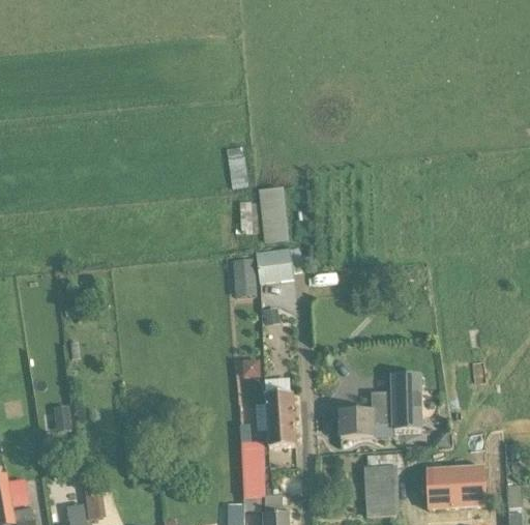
[(255,187),(263,241),(286,237),(277,183),(255,187)]
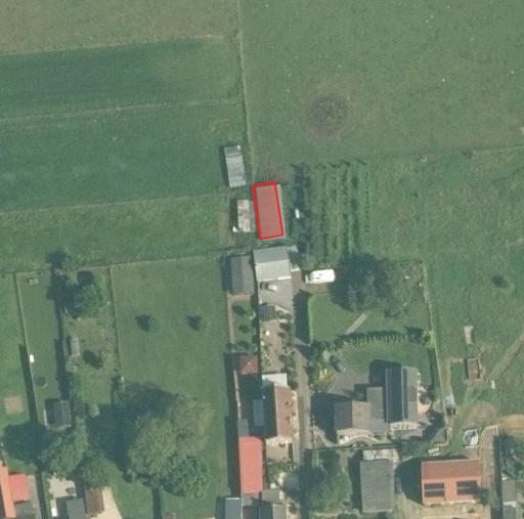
[(296,245),(287,246),(290,268),(299,267),(296,245)]
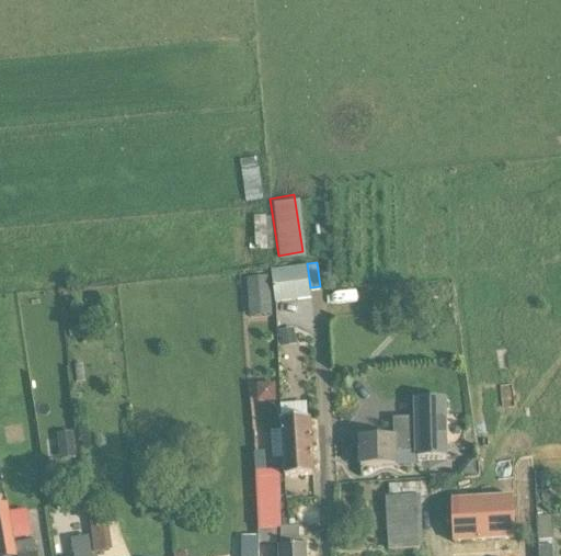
[(311,294),(310,287),(307,263),(271,268),(275,298),(311,294)]
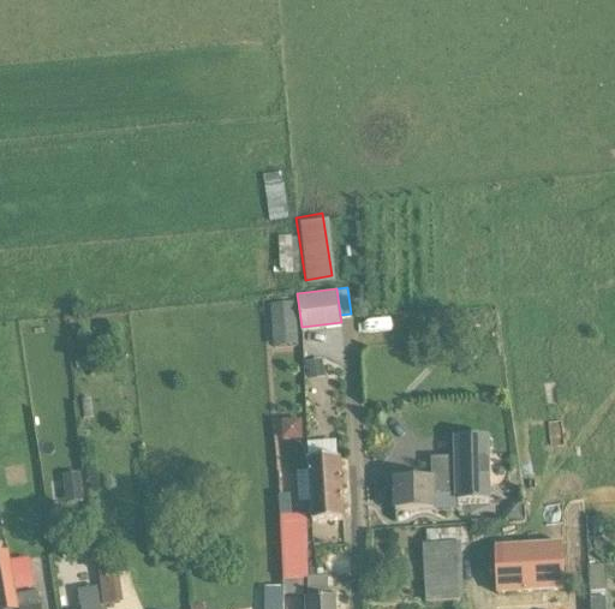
[(272,300),(273,333),(297,332),(296,299),(272,300)]
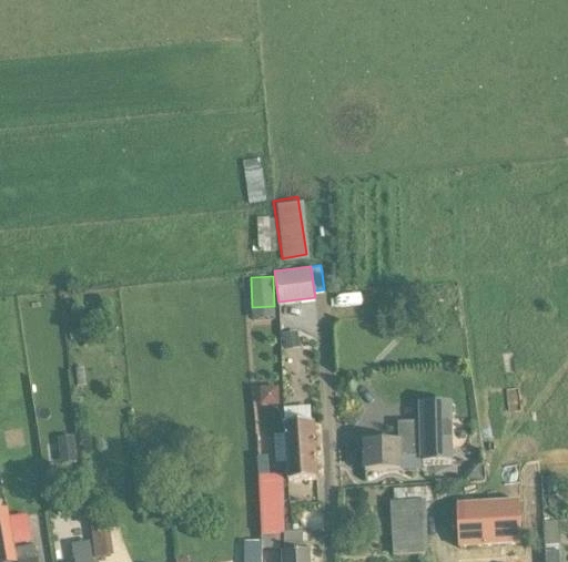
[(443,285),(422,287),(422,299),(444,298),(443,285)]
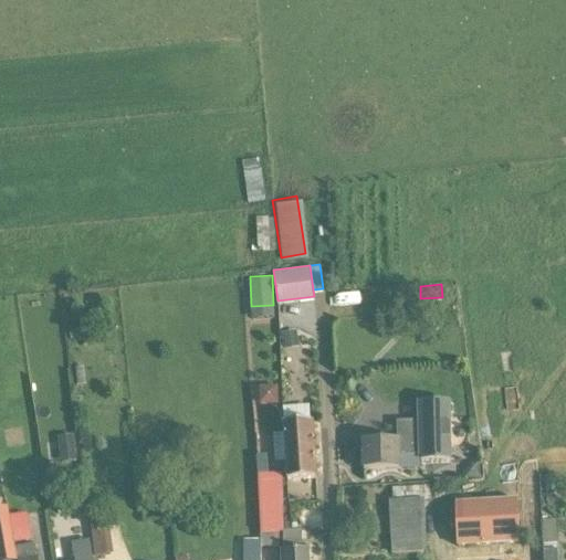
[(296,327),(281,329),(284,346),(299,344),(296,327)]
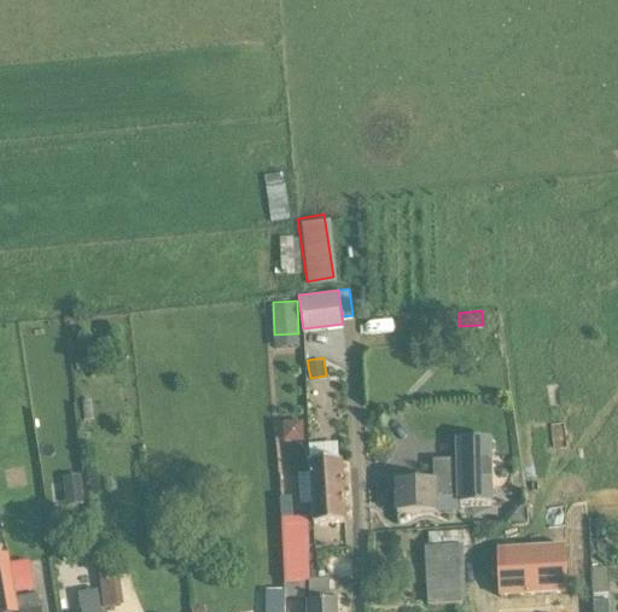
[(302,437),(301,415),(277,417),(278,438),(302,437)]
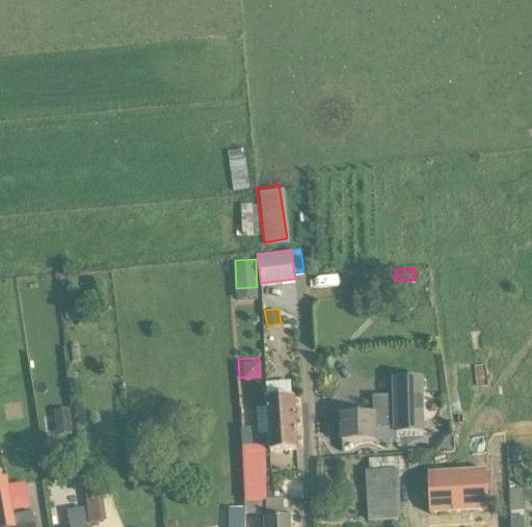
[(374,412),(341,413),(342,440),(375,439),(397,439),(396,431),(423,430),(422,375),(394,375),(395,394),(374,394),(374,412)]
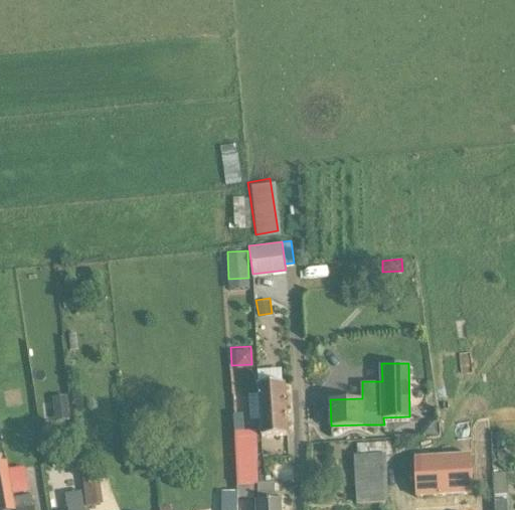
[(259,382),(260,391),(261,417),(262,435),(287,433),(283,380),(259,382)]
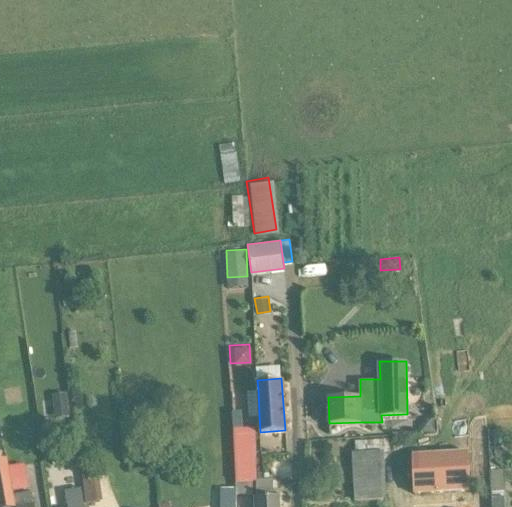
[(249,415),(259,415),(258,389),(248,389),(249,415)]
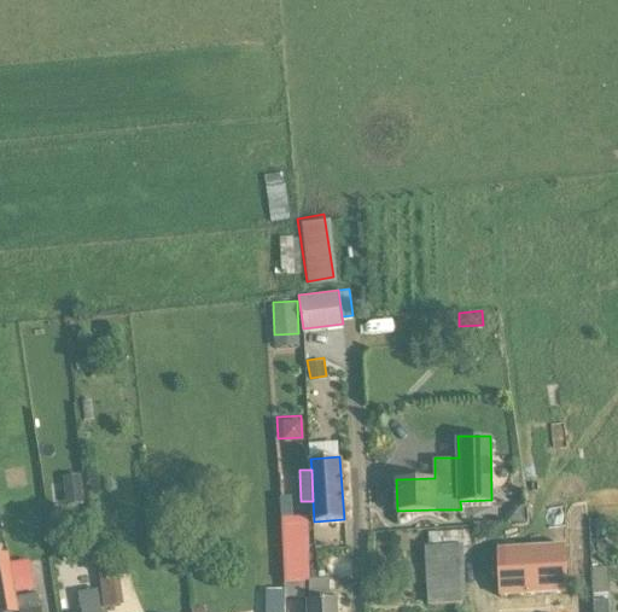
[(64,488),(81,485),(80,472),(63,473),(64,488)]
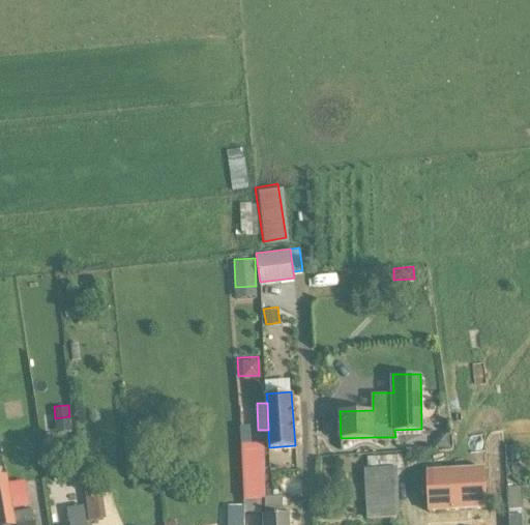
[(435,437),(436,446),(450,445),(449,431),(439,432),(435,437)]
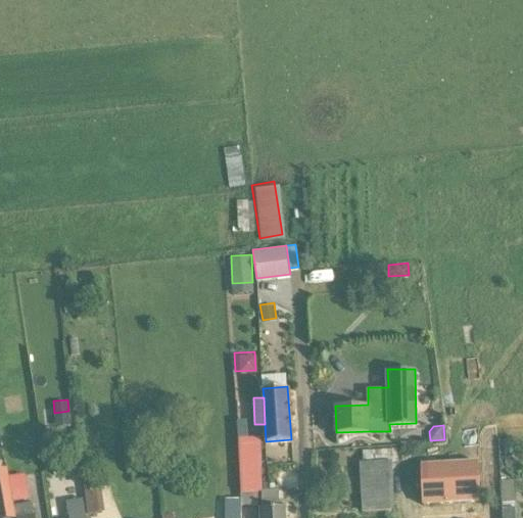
[(259,435),(238,436),(240,489),(257,489),(260,489),(260,488),(259,435)]
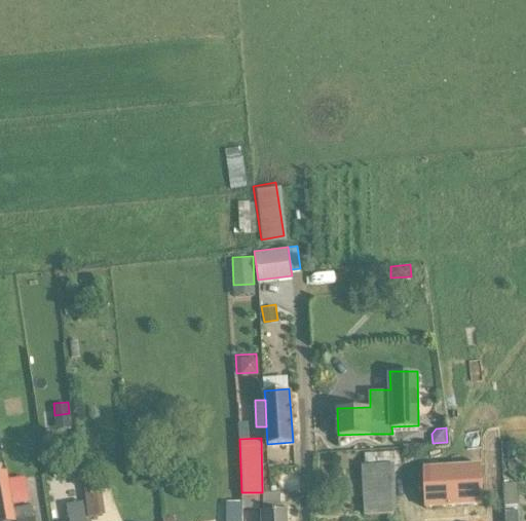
[(424,508),(483,503),(481,458),(423,462),(424,508)]
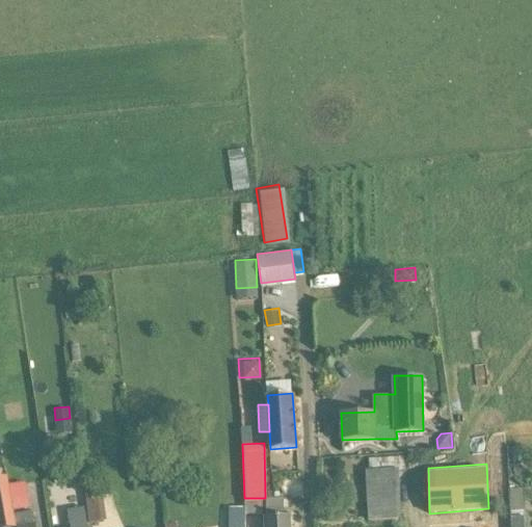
[(395,516),(394,466),(362,467),(363,516),(395,516)]
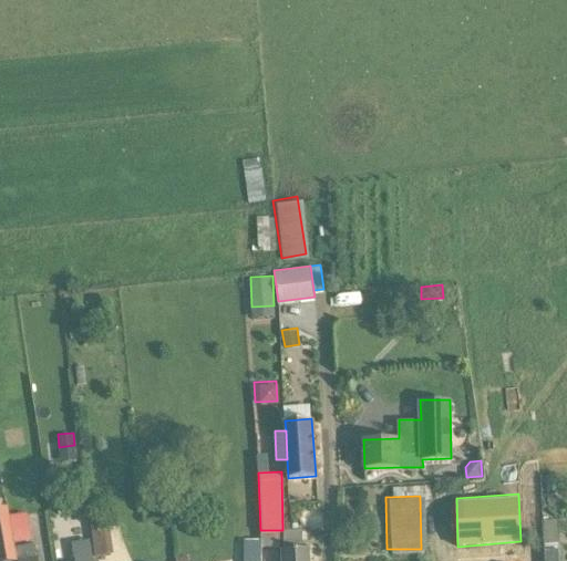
[(0,560),(11,560),(16,560),(14,557),(4,506),(0,506),(0,560)]
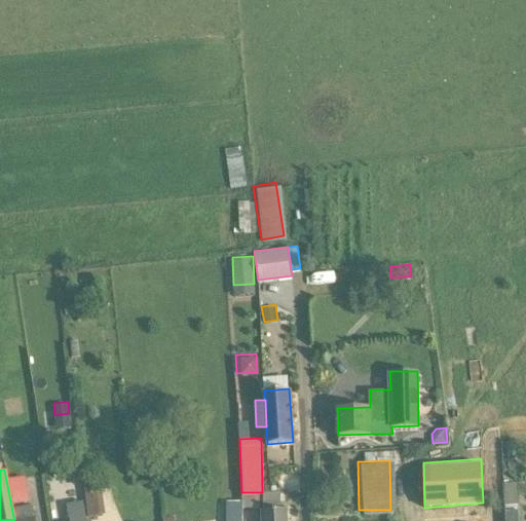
[(504,503),(518,501),(519,501),(518,480),(504,481),(504,503)]
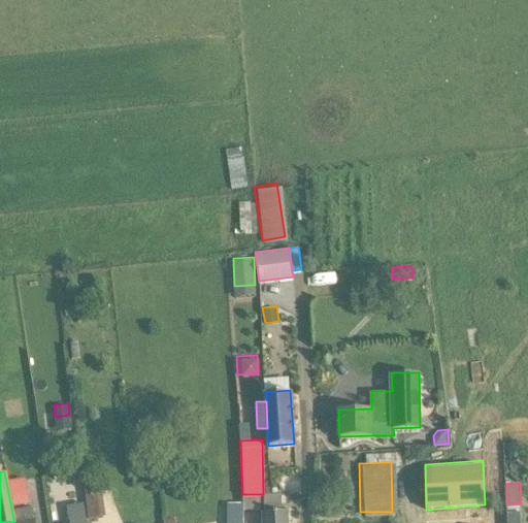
[(263,512),(262,512),(262,522),(288,522),(288,511),(281,512),(279,492),(277,492),(272,492),(270,492),(265,493),(263,493),(263,494),(263,512)]
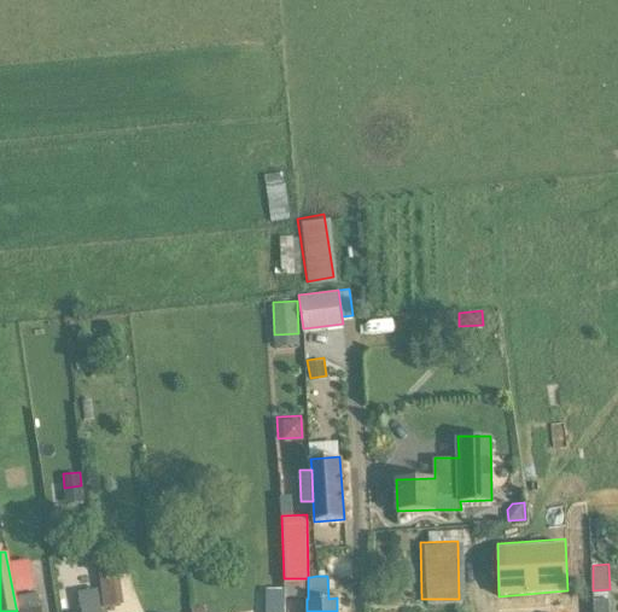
[(304,578),(284,578),(284,587),(284,593),(304,593),(304,578)]
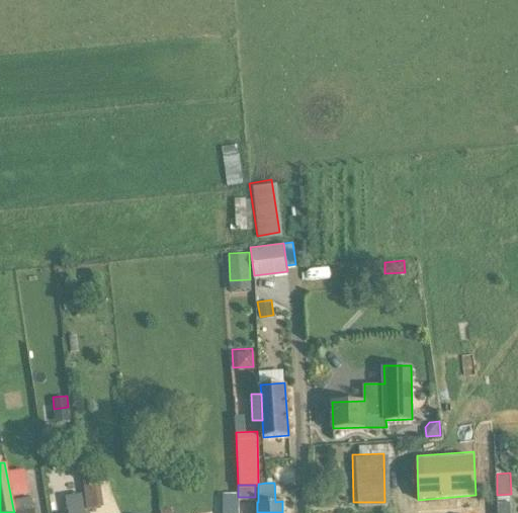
[(101,491),(84,493),(86,507),(103,505),(101,491)]
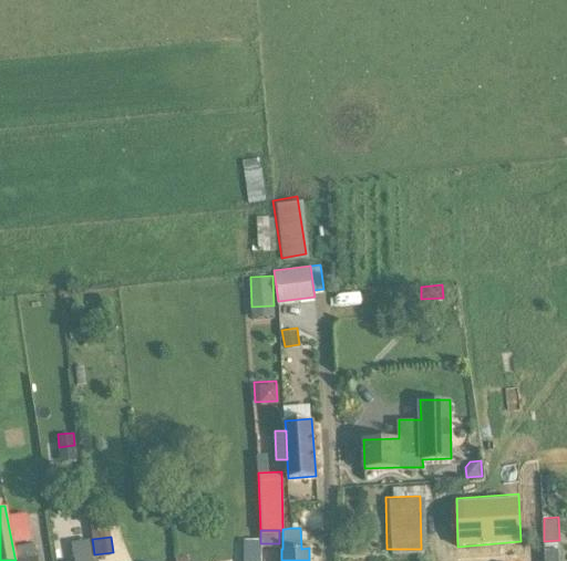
[(244,538),(243,560),(259,560),(260,543),(260,538),(244,538)]
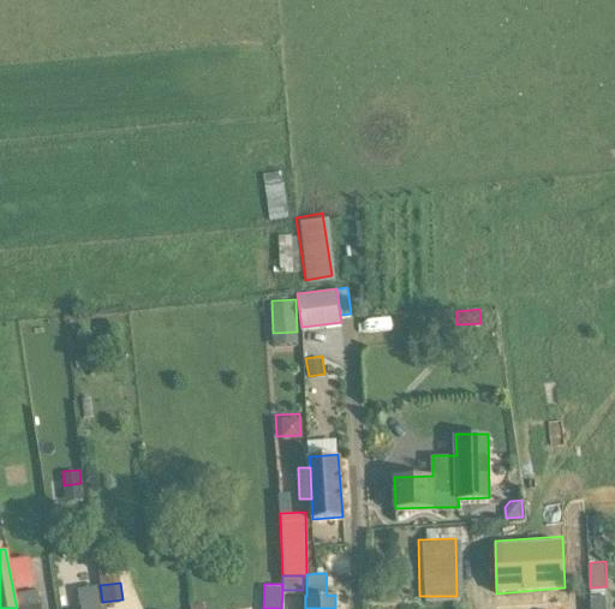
[(605,608),(605,595),(590,595),(590,608),(605,608)]
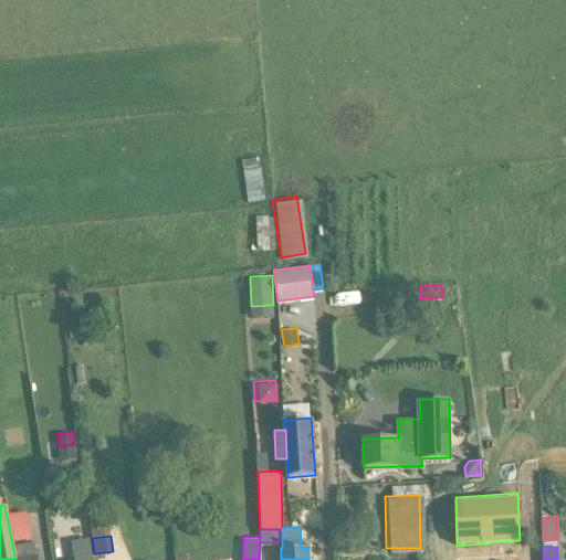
[(94,559),(93,550),(73,553),(74,559),(94,559)]
